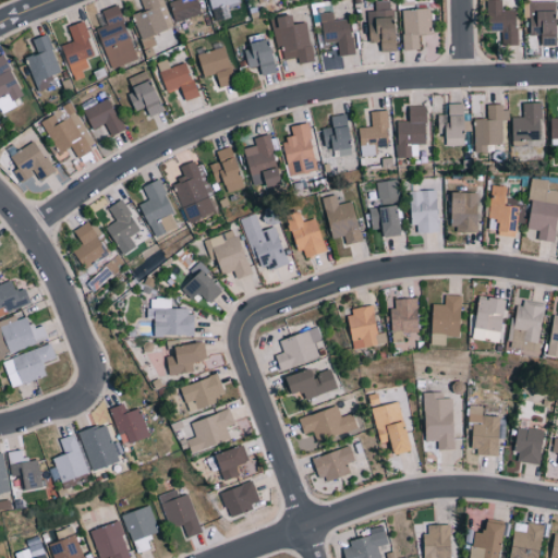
[(172,27),(162,0),(140,0),(144,11),(133,15),(144,49),(155,46),(152,35),(172,27)]
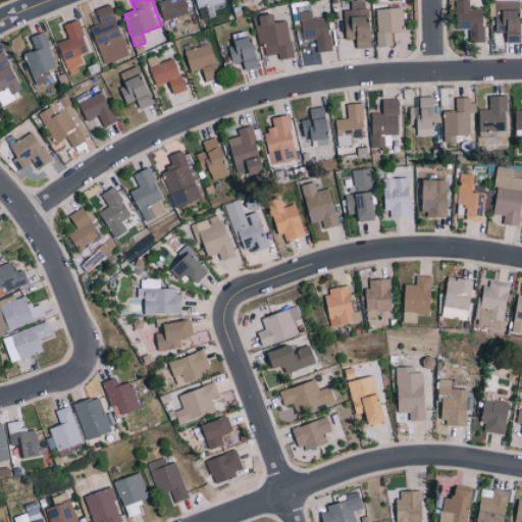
[(164,0),(158,2),(164,20),(190,13),(185,0),(164,0)]
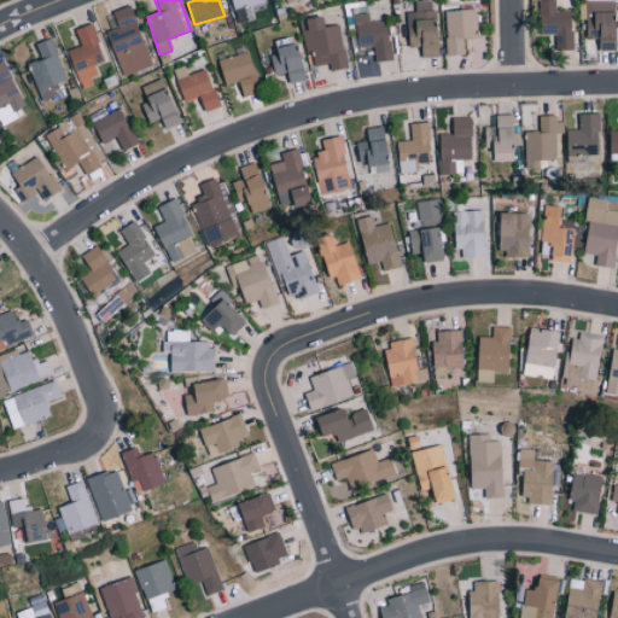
[(232,0),(237,24),(256,21),(252,6),(264,5),(262,0),(232,0)]
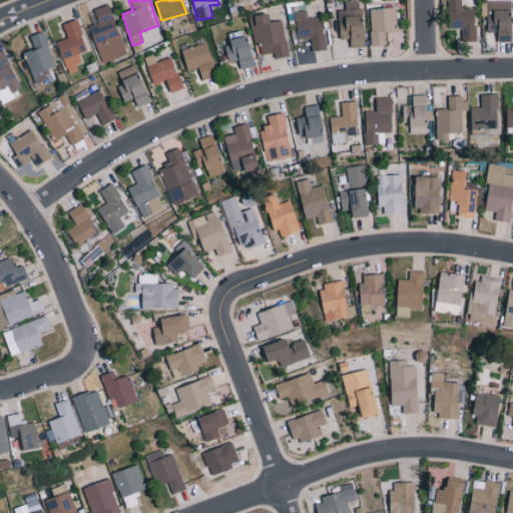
[(461,0),(447,0),(448,28),(461,28),(462,42),(476,41),(475,8),(462,9),(461,0)]
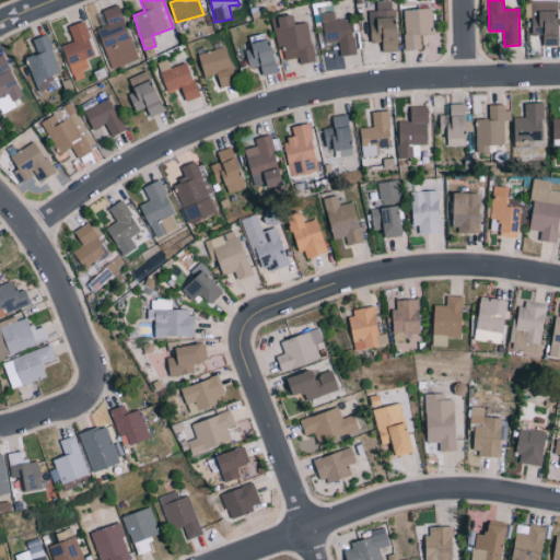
[(383,51),(397,51),(396,1),(376,1),(377,11),(370,12),(371,43),(383,43),(383,51)]
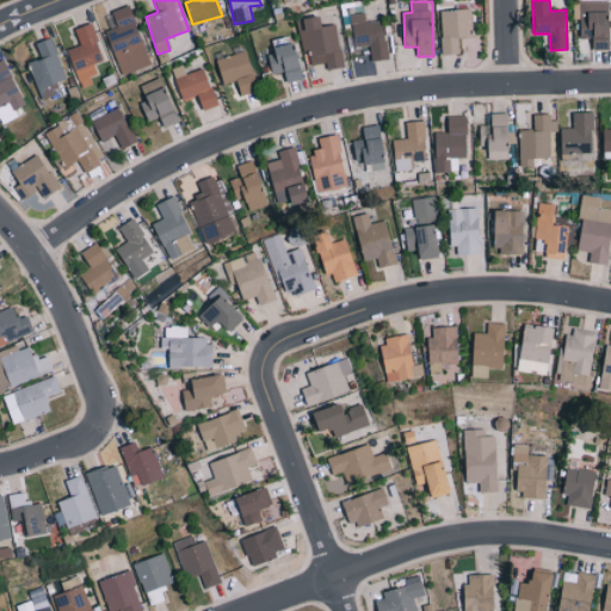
[(593,50),(610,49),(609,1),(580,2),(581,38),(592,38),(593,50)]
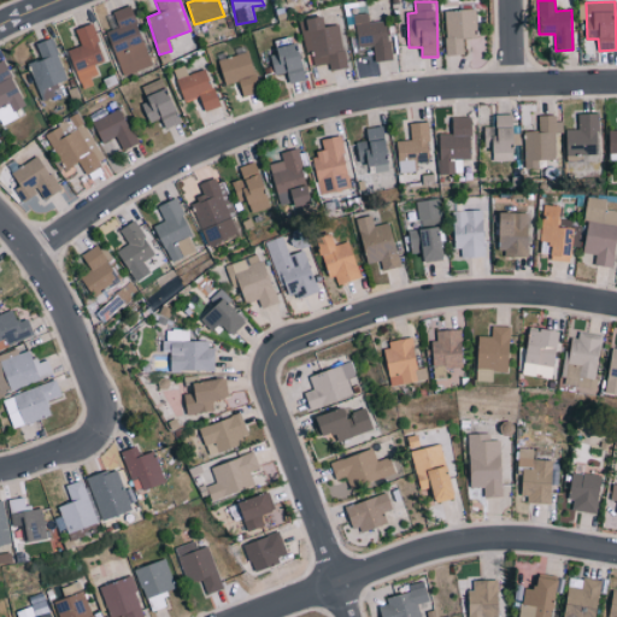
[(122,76),(151,66),(130,6),(112,12),(118,28),(107,31),(122,76)]
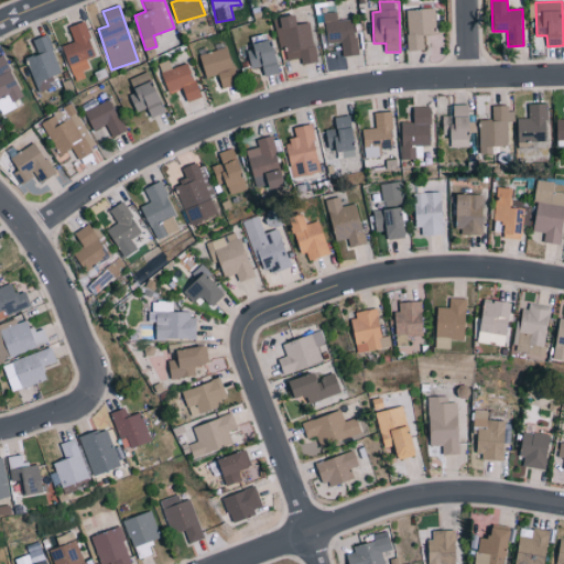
[(423,35),(436,35),(435,9),(407,10),(408,51),(424,51),(423,35)]
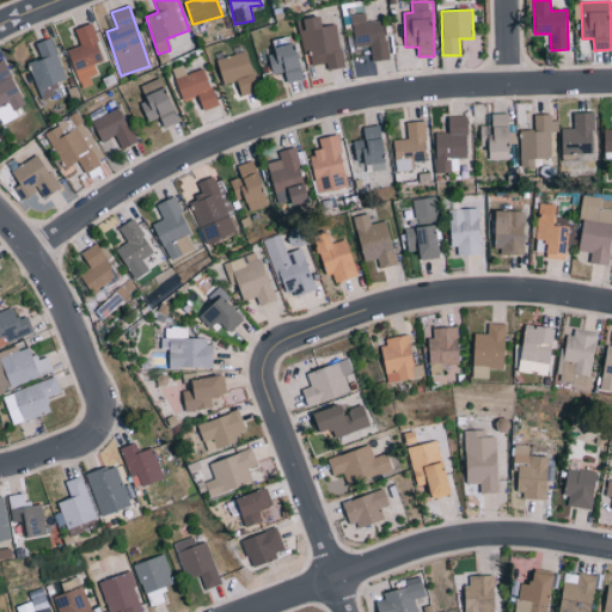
[(369,46),(372,61),(389,60),(384,20),(366,23),(366,13),(350,16),(355,48),(369,46)]
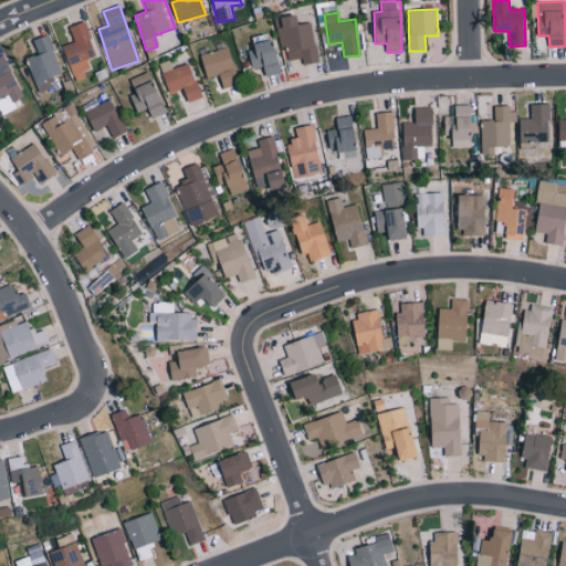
[(274,19),(280,46),(286,45),(289,61),(302,58),(303,65),(318,62),(310,22),(299,24),(296,14),(274,19)]
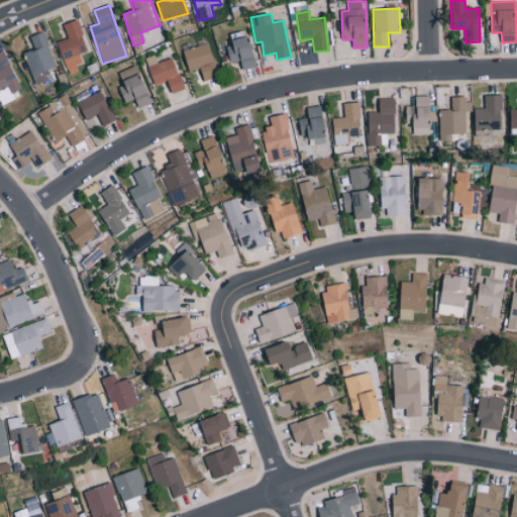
[(68,38),(57,42),(68,75),(78,71),(76,66),(83,63),(80,55),(88,52),(77,20),(63,25),(68,38)]
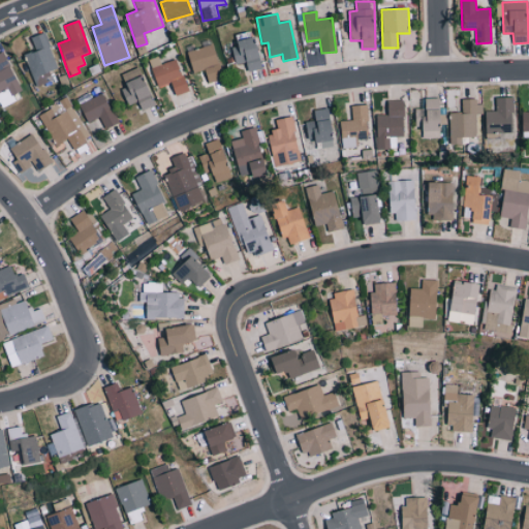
[(31,38),(35,51),(24,55),(36,86),(52,80),(49,71),(58,68),(43,33),(31,38)]
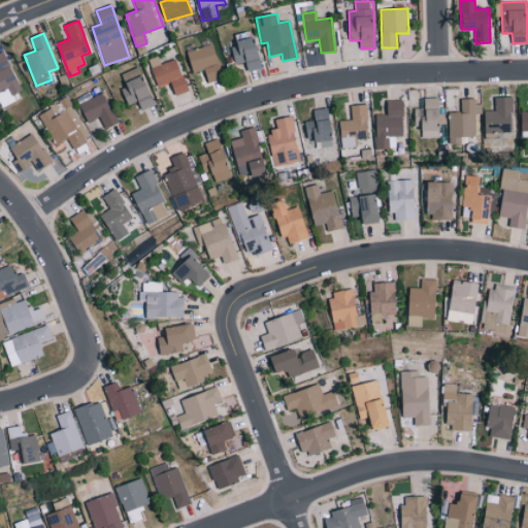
[(261,69),(256,35),(241,38),(242,45),(232,47),(235,64),(246,63),(248,71),(261,69)]
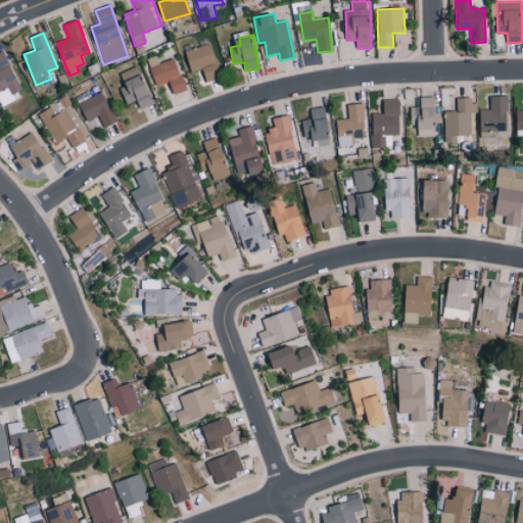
[(202,68),(206,83),(222,78),(210,43),(185,51),(192,73),(202,68)]
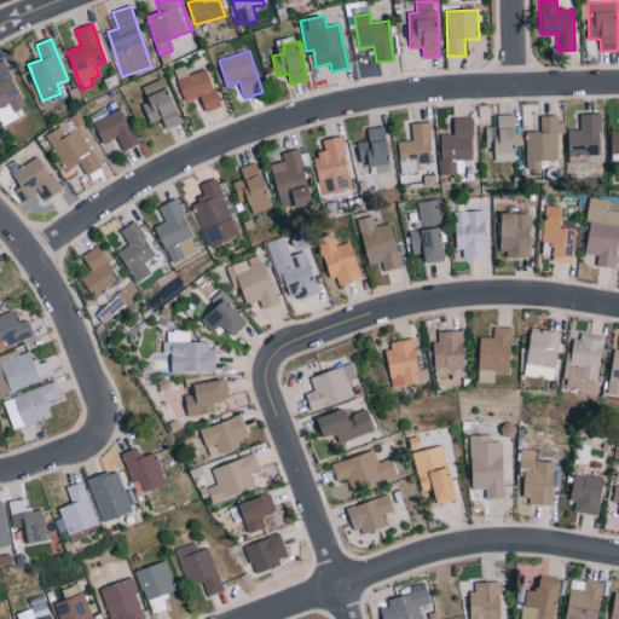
[(25,106),(5,59),(0,61),(0,122),(0,125),(17,117),(15,110),(25,106)]
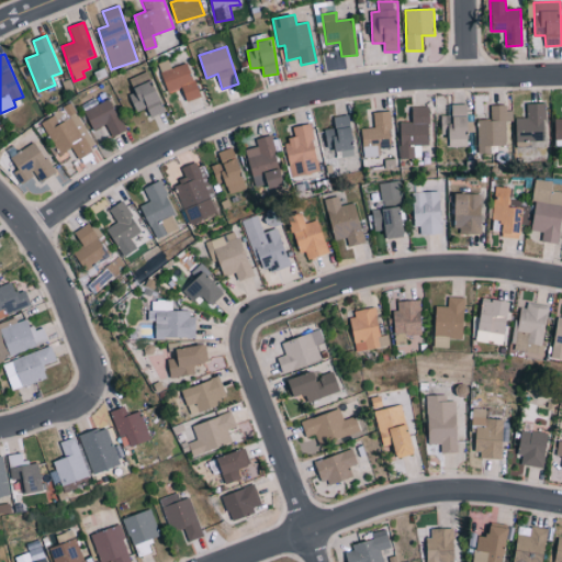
[(186,101),(199,97),(189,63),(169,68),(168,60),(159,64),(167,92),(182,88),(186,101)]
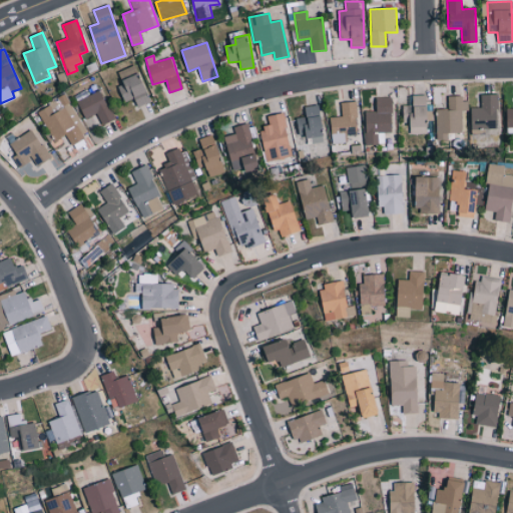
[(137,106),(149,101),(137,65),(118,71),(122,84),(118,85),(123,101),(134,97),(137,106)]
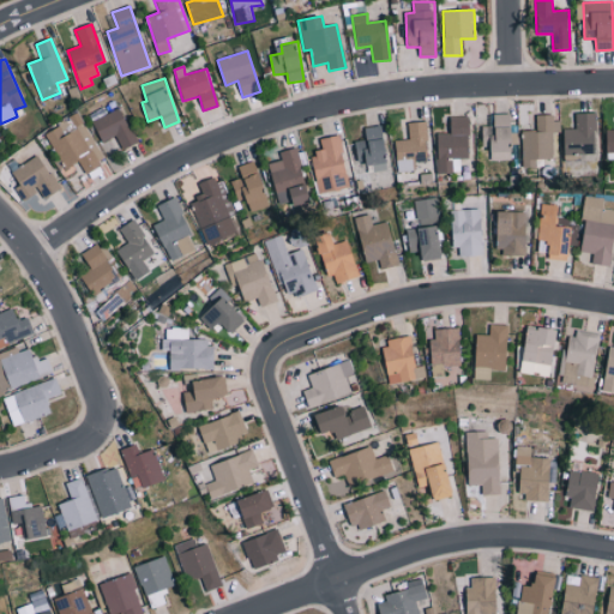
[(101,142),(115,136),(121,149),(137,143),(121,107),(91,120),(101,142)]
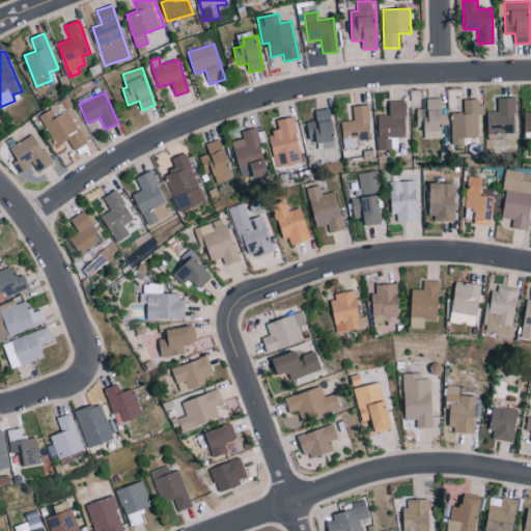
[(514,98),(498,96),(498,110),(487,110),(487,138),(497,138),(497,133),(514,133),(514,98)]
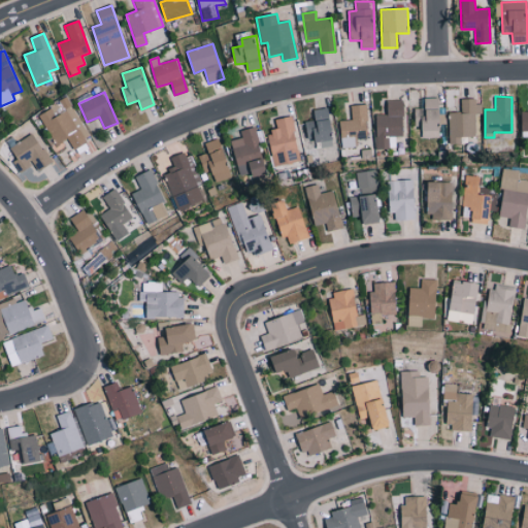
[(38,113),(56,144),(67,137),(74,150),(86,142),(84,137),(88,135),(67,97),(38,113)]
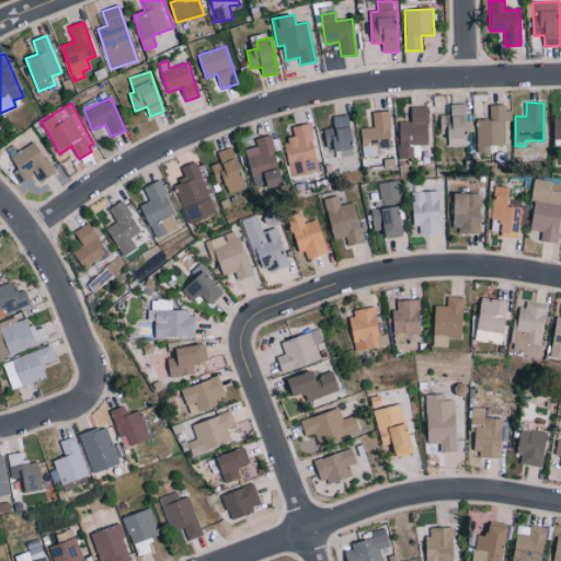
[(467,146),(467,129),(472,129),(472,113),(467,113),(467,103),(451,103),(451,114),(439,114),(439,124),(441,124),(439,135),(448,135),(448,145),(467,146)]
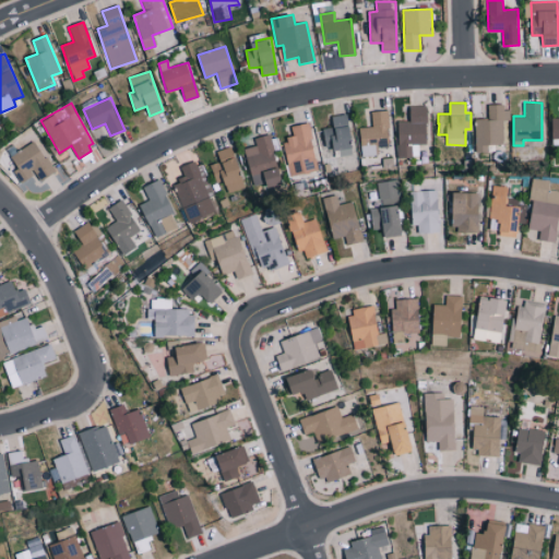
[(503,143),(503,119),(507,119),(507,104),(488,104),(488,118),(475,118),(476,152),(489,151),(489,144),(503,143)]
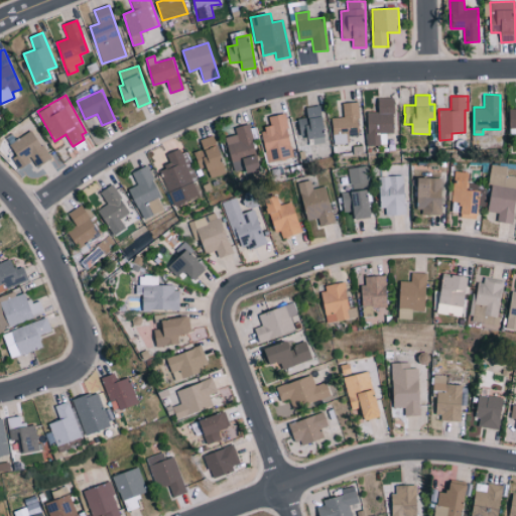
[(394,132),(393,97),(378,97),(378,111),(367,112),(368,143),(381,143),(381,132),(394,132)]
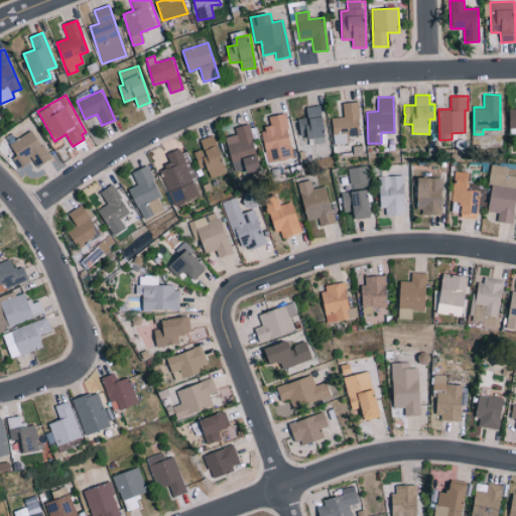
[(344,116),(333,117),(334,143),(348,143),(348,135),(359,135),(358,102),(343,102),(344,116)]
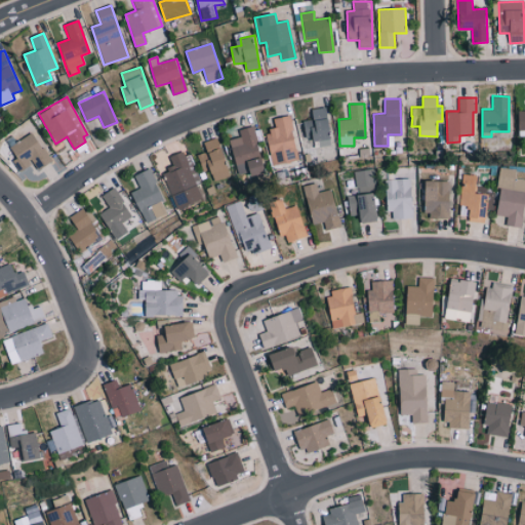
[(312,109),(313,119),(303,120),(305,139),(318,137),(319,146),(331,145),(326,107),(312,109)]
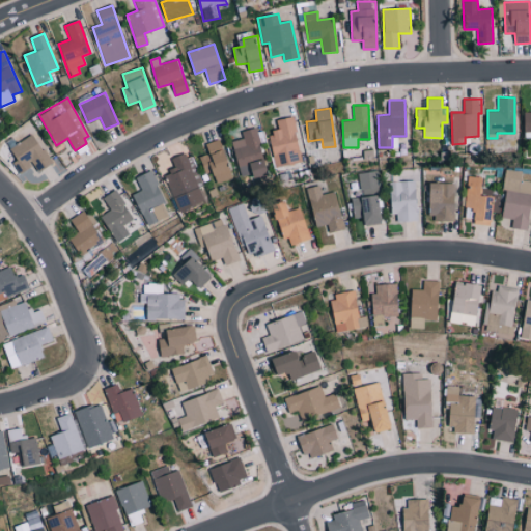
[(302,161),(294,116),(277,119),(279,131),(269,133),(275,166),(302,161)]
